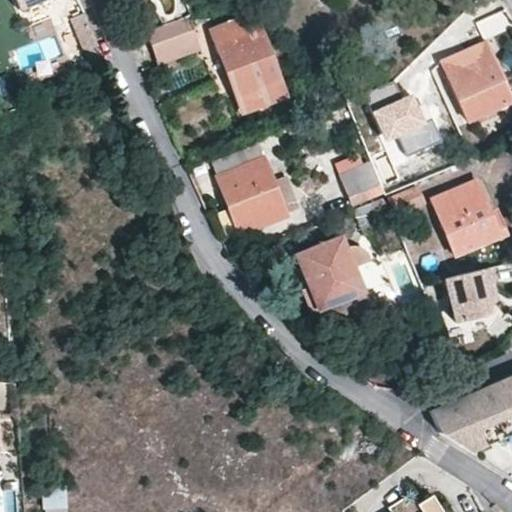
[(42,0),(13,0),(18,10),(42,0)]
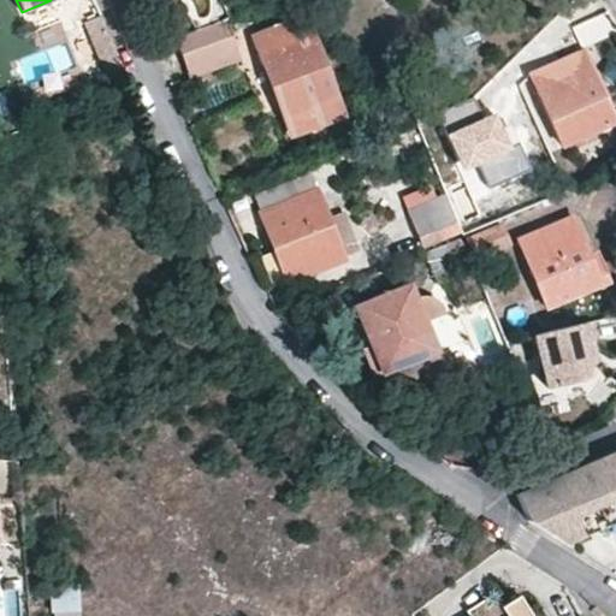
[(258,19),(264,34),(304,18),(300,4),(258,19)]
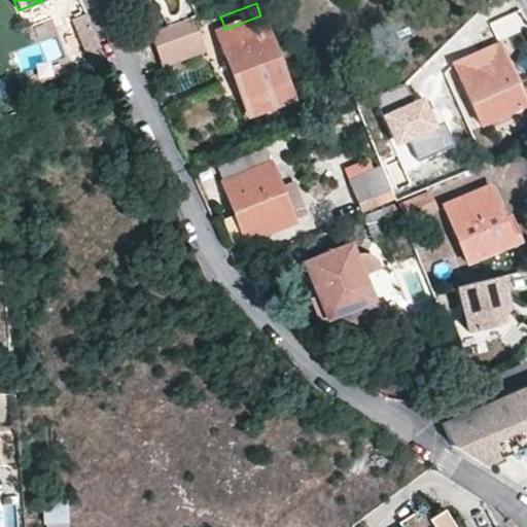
[(82,5),(68,11),(92,70),(107,64),(82,5)]
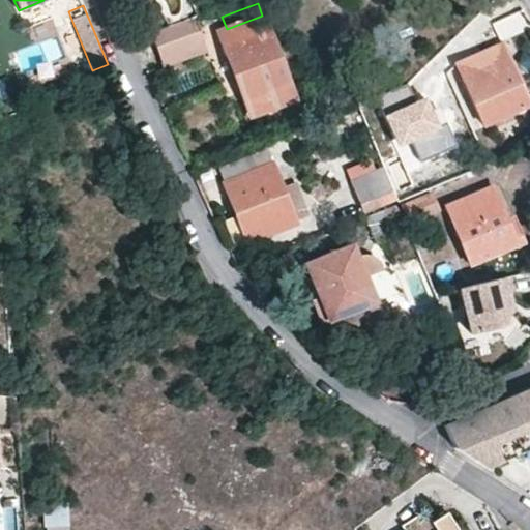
[(273,91),(290,85),(262,16),(227,29),(218,32),(227,54),(251,116),(278,106),(273,91)]
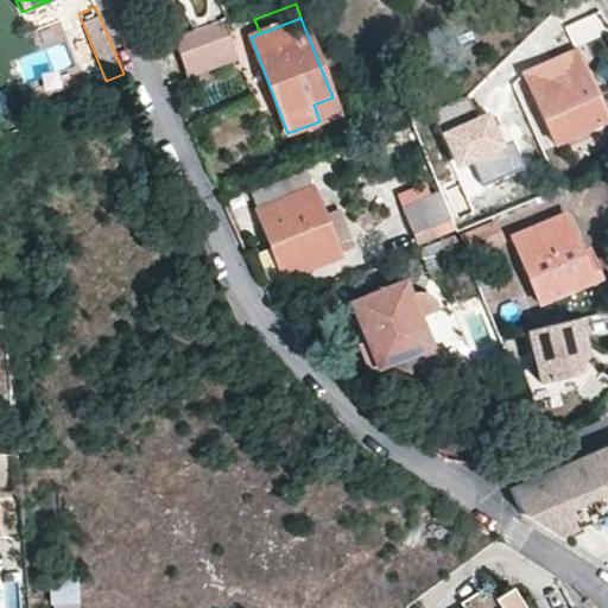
[(234,59),(221,21),(192,32),(176,39),(189,76),(234,59)]
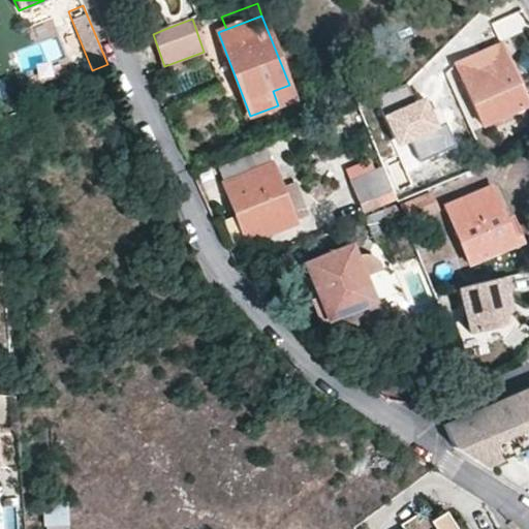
[(441,50),(456,63),(473,104),(483,126),(528,105),(501,42),(496,45),(471,21),(441,50)]
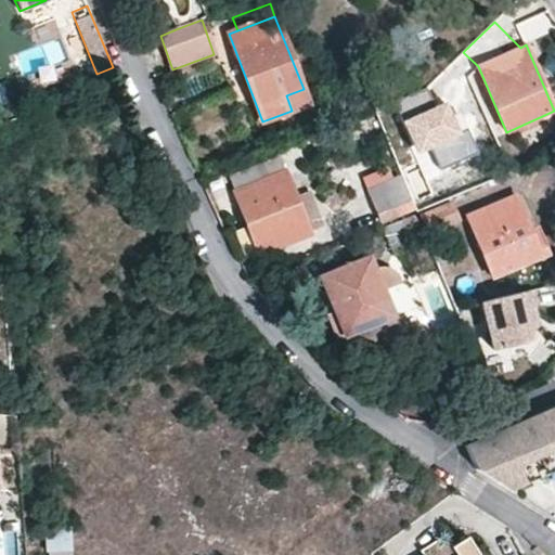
[(236,191),(234,192),(258,253),(308,234),(284,172),(265,181),(259,166),(231,177),(236,191)]
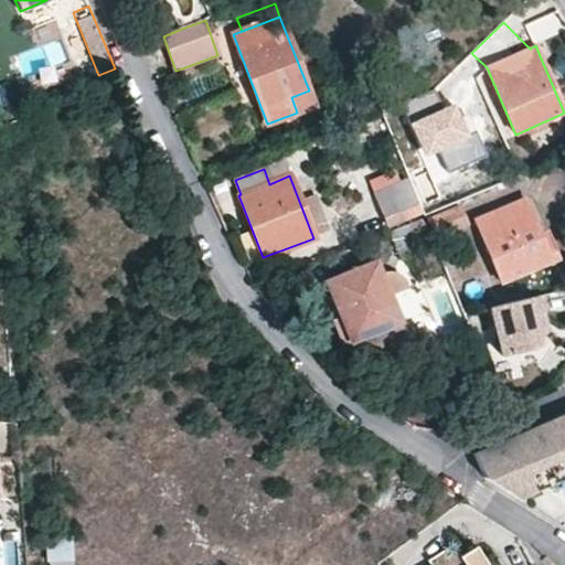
[(419,213),(406,181),(376,194),(388,225),(419,213)]
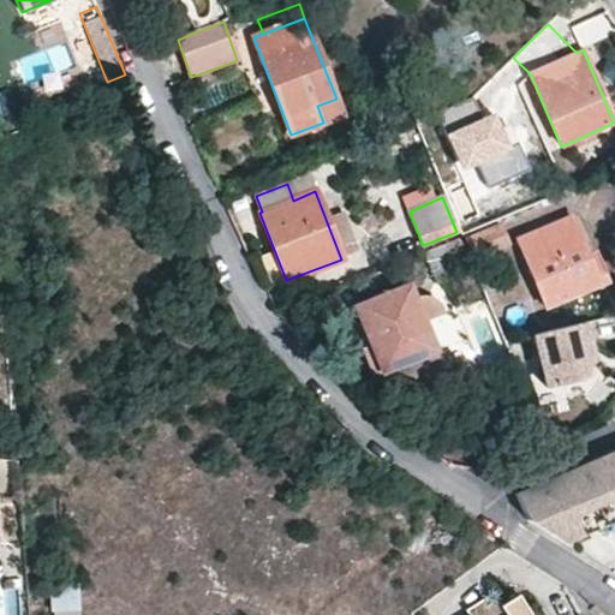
[(587,254),(572,219),(519,240),(545,306),(607,280),(598,261),(591,264),(587,254)]
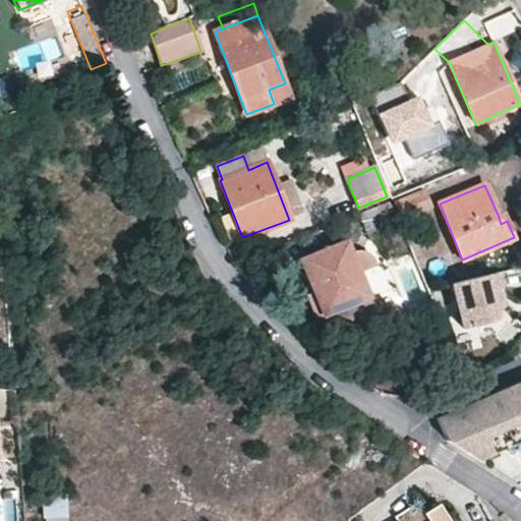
[(395,201),(402,219),(429,207),(422,190),(395,201)]
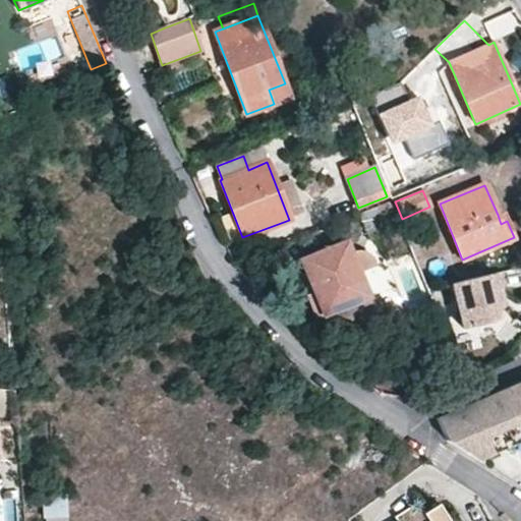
[(400,227),(390,201),(359,215),(369,239),(400,227)]
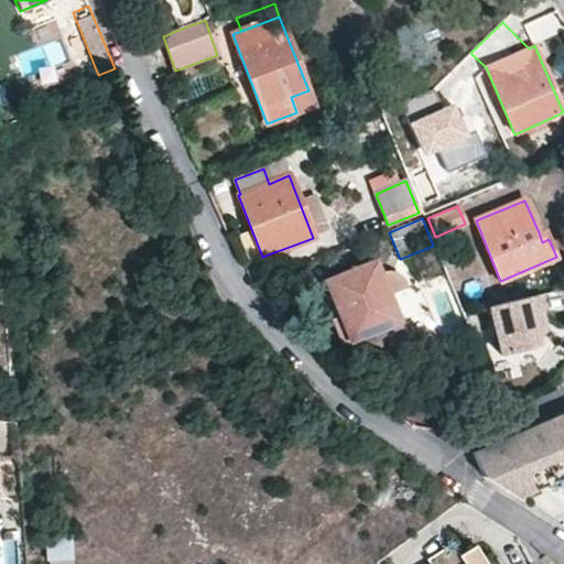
[(542,242),(549,239),(544,230),(539,232),(542,242)]
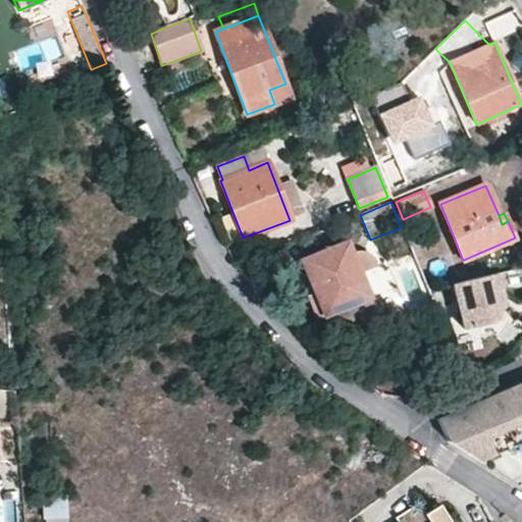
[(352,253),(347,240),(301,258),(306,272),(314,292),(317,300),(310,303),(317,319),(329,314),(370,297),(360,271),(359,268),(367,265),(375,261),(373,257),(370,255),(365,252),(360,251),(356,251),(352,253)]
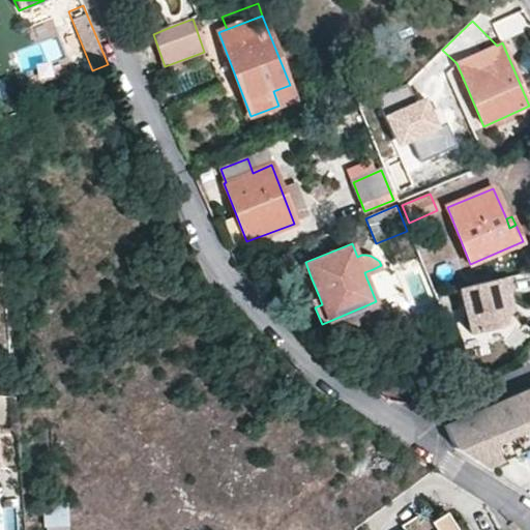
[(513,276),(465,288),(476,333),(504,326),(516,305),(511,291),(516,290),(513,276)]
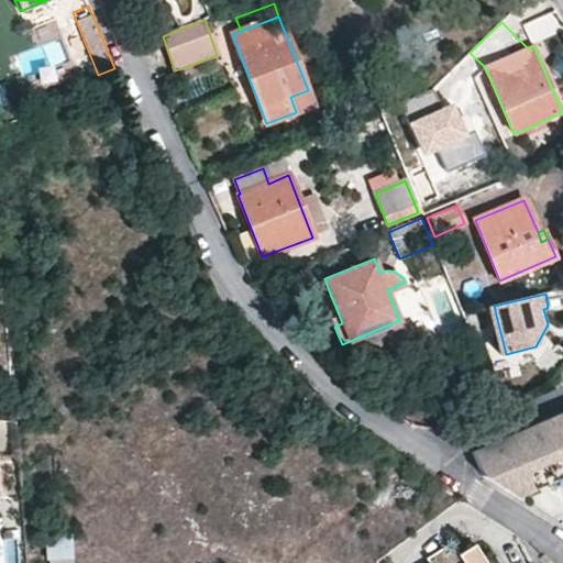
[(334,327),(342,323),(339,315),(331,318),(334,327)]
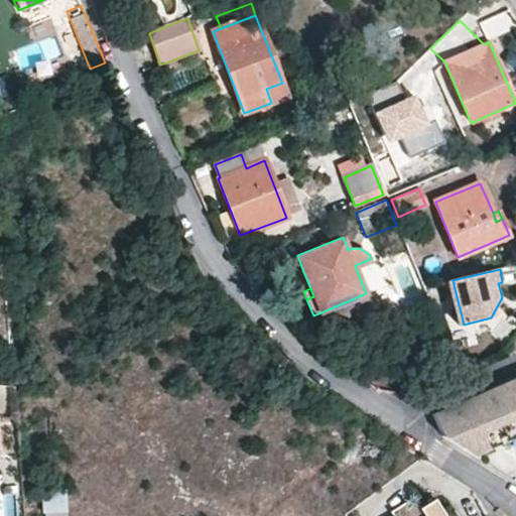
[(326,310),(340,324),(372,309),(366,293),(326,310)]
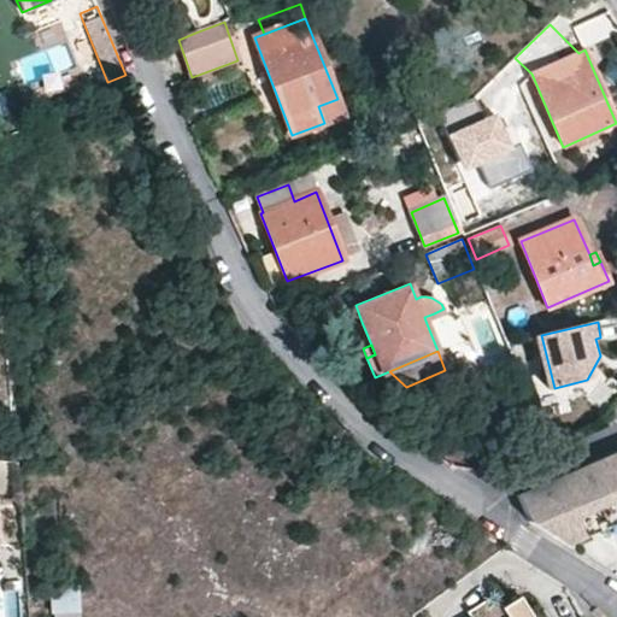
[(575,513),(616,494),(616,451),(517,493),(530,523),(563,544),(585,534),(575,513)]
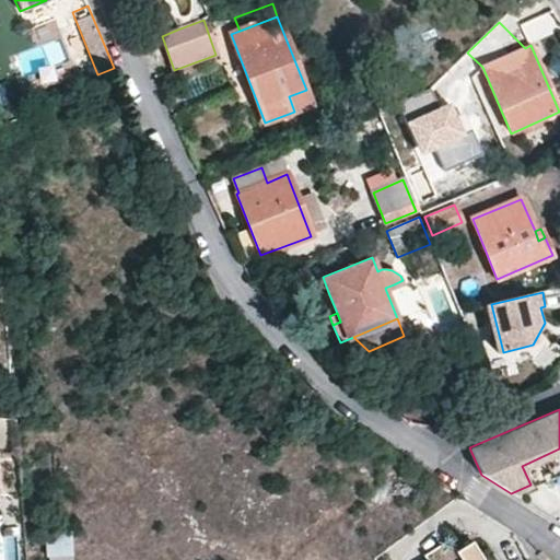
[(45,535),(46,555),(71,553),(70,534),(45,535)]
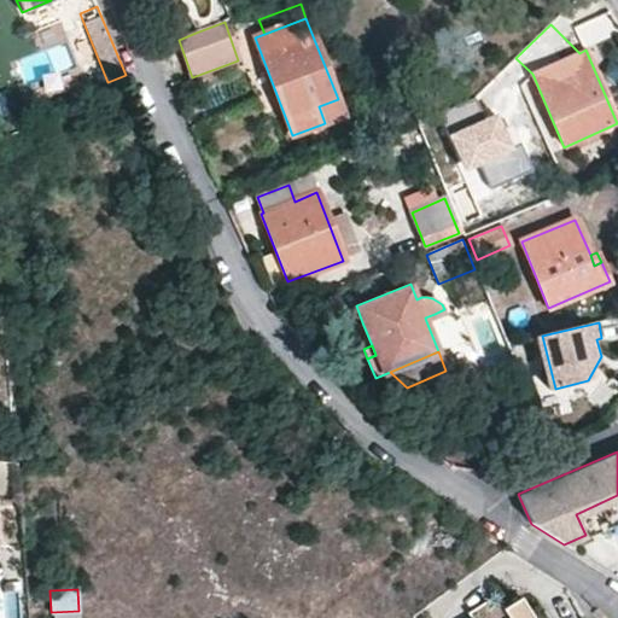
[(505,617),(502,613),(494,600),(468,617),(505,617)]
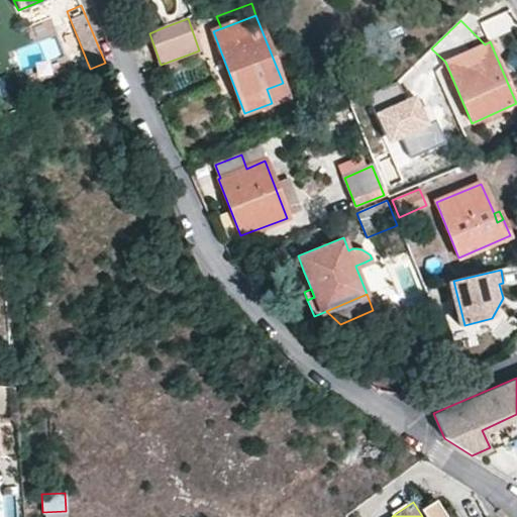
[(443,516),(435,503),(420,513),(422,516),(443,516)]
